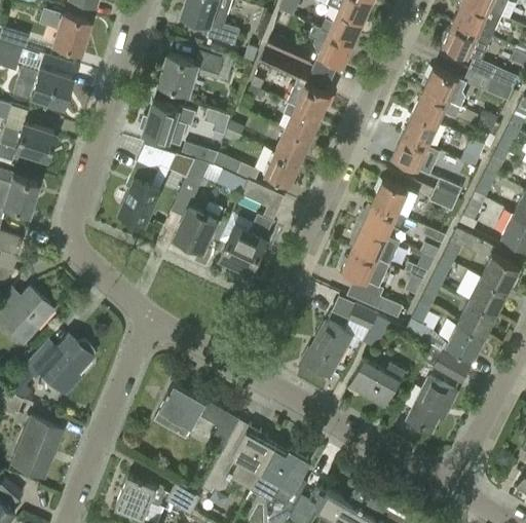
[(185,0),(181,13),(207,22),(202,34),(235,44),(240,29),(225,24),(232,0),(185,0)]
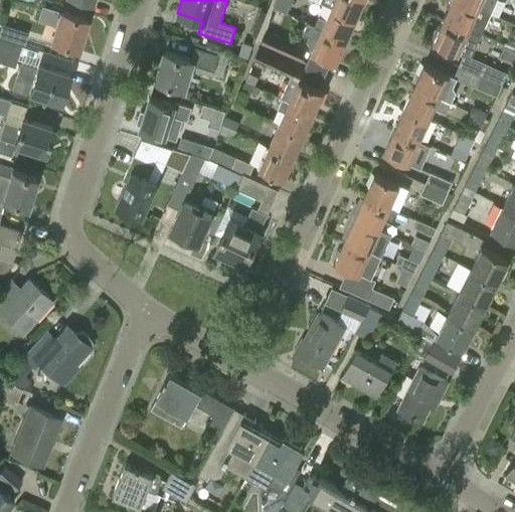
[(278,0),(274,9),(287,15),(294,0),(278,0)]
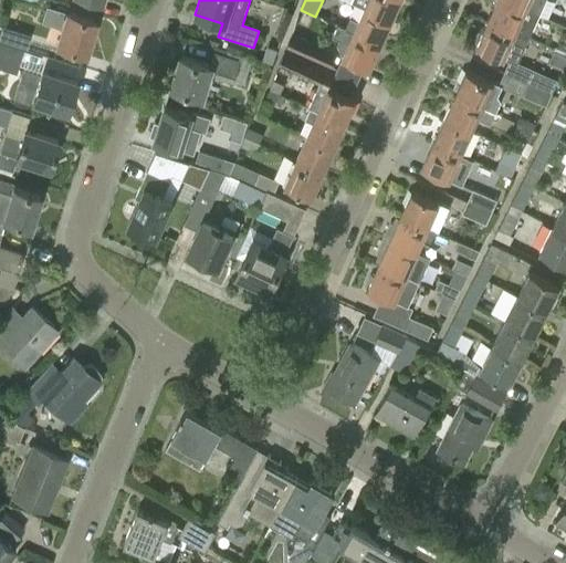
[(400,0),(354,0),(353,2),(391,20),(400,0)]
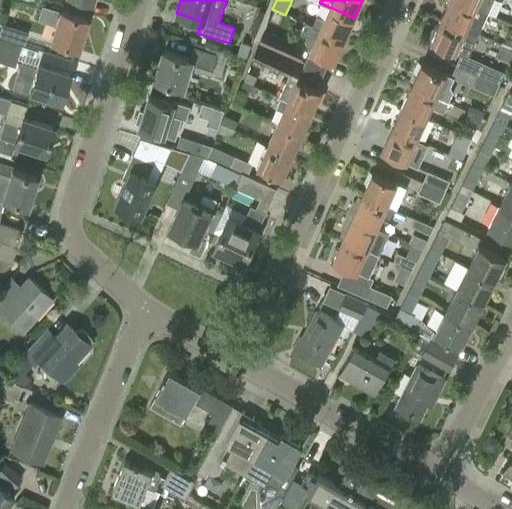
[(450,0),(441,20),(479,37),(488,15),(454,0),(450,0)]
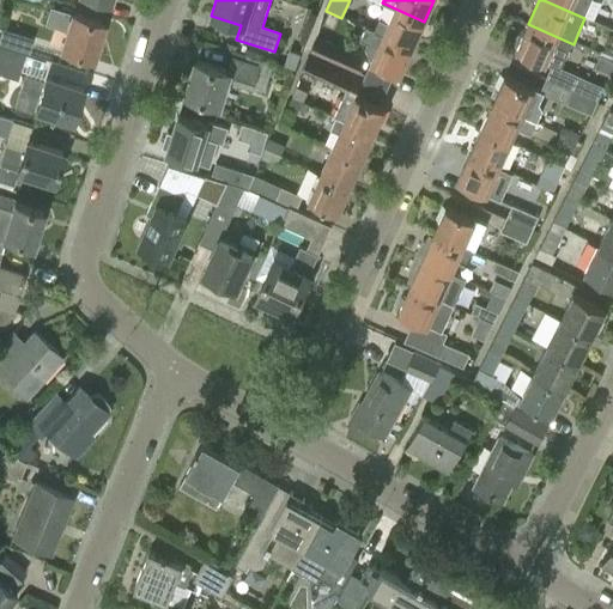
[(544,0),(584,18),(592,0),(544,0)]
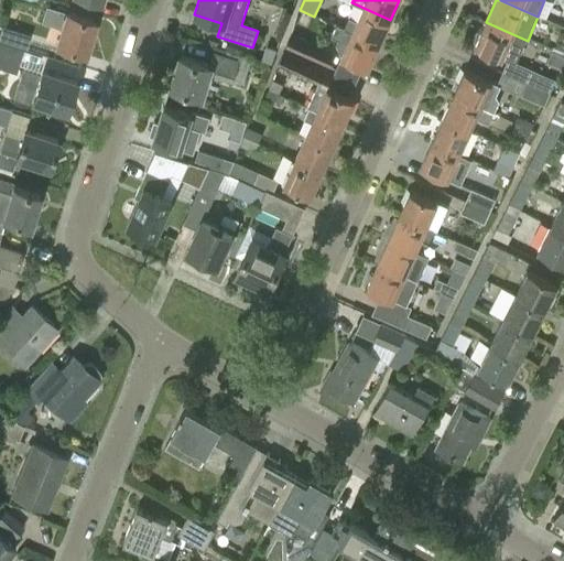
[(362,9),(357,22),(349,19),(345,29),(379,44),(390,20),(351,2),(351,3),(362,9)]
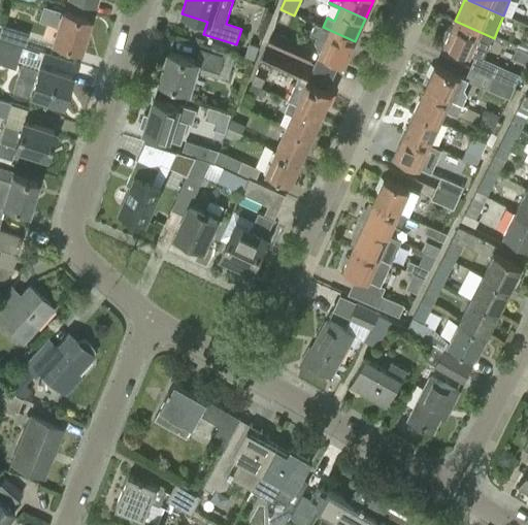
[(79,50),(89,20),(62,11),(62,12),(43,6),(38,21),(57,26),(52,41),(79,50)]
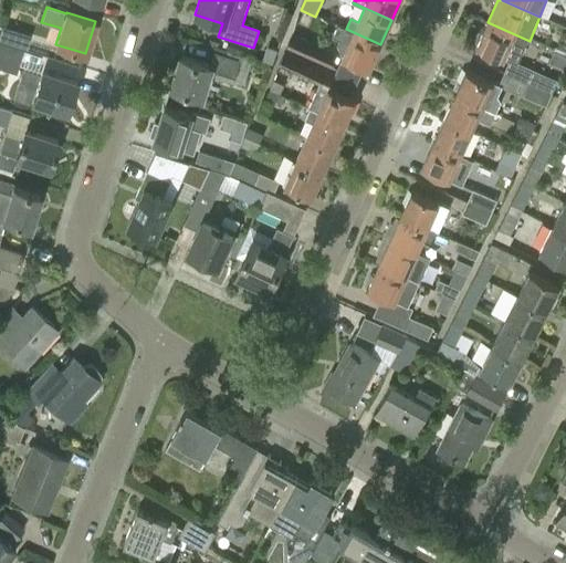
[(530,41),(488,22),(477,48),(519,65),(530,41)]
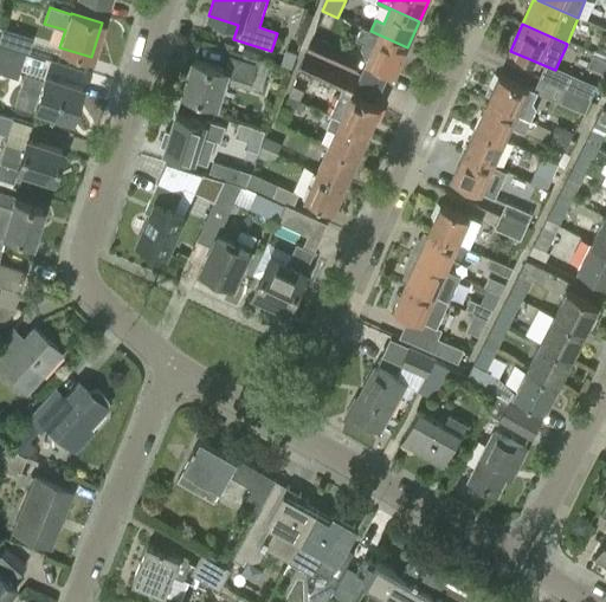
[(407,47),(371,31),(369,32),(362,28),(356,41),(363,44),(362,49),(367,60),(395,73),(407,47)]
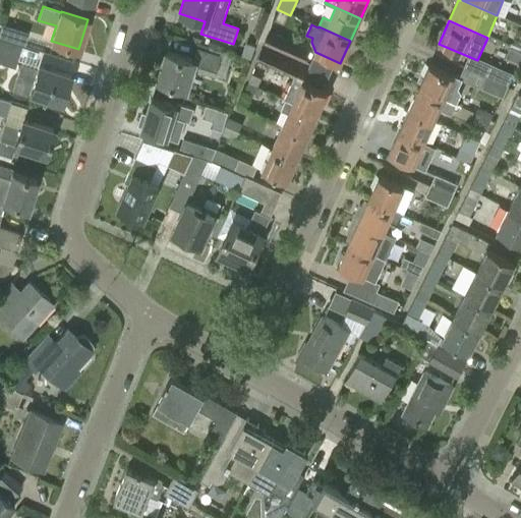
[(0,32),(0,39),(25,47),(29,35),(2,26),(0,32)]
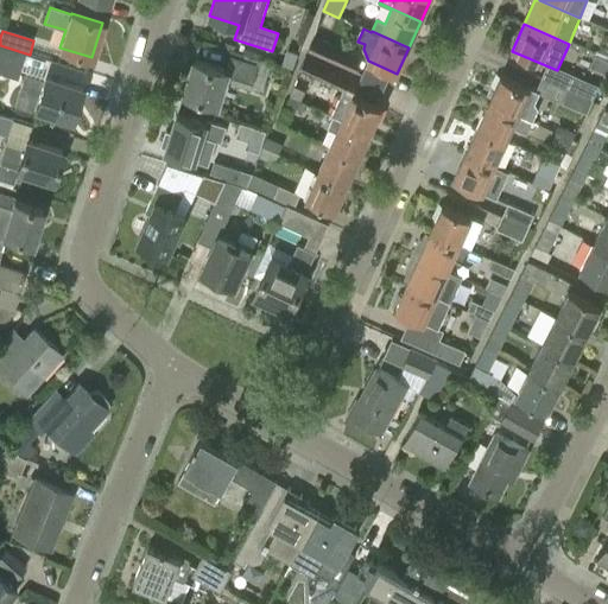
[(356,74),(361,61),(315,40),(309,52),(356,74)]
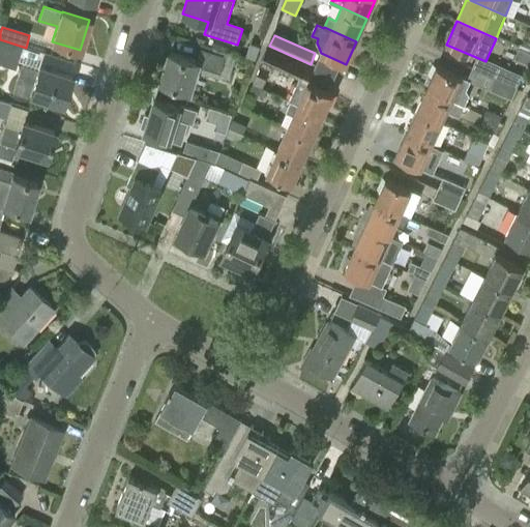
[(26,48),(0,39),(0,57),(1,57),(0,61),(0,67),(12,72),(16,62),(18,63),(22,49),(25,49),(26,48)]
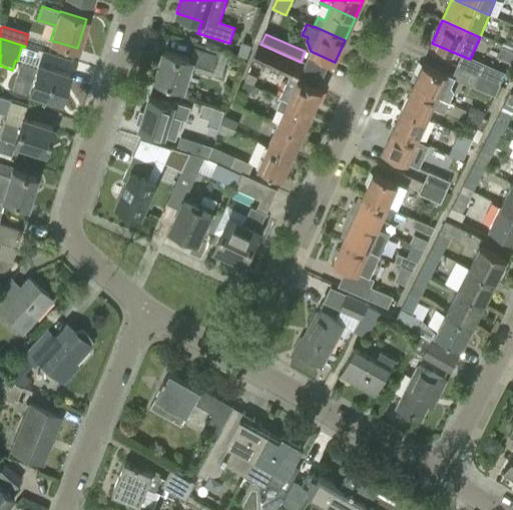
[(504,48),(512,52),(512,42),(508,40),(504,48)]
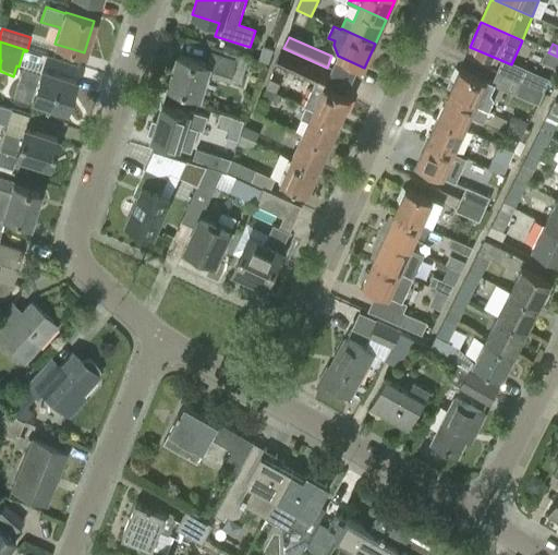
[(201,98),(207,76),(241,86),(249,61),(226,53),(225,57),(210,52),(205,67),(179,59),(169,88),(201,98)]
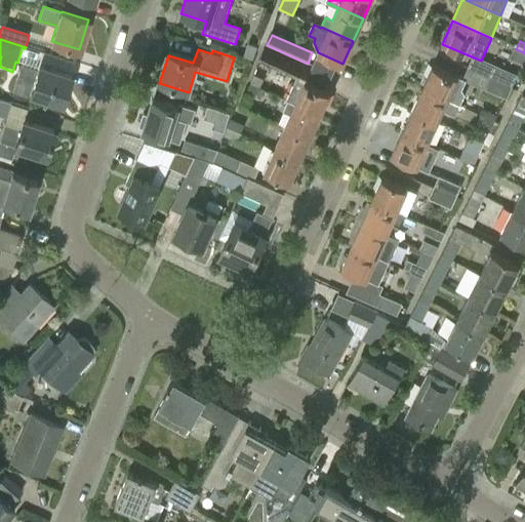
[(259,62),(296,79),(286,101),(320,116),(330,93),(305,81),(305,82),(298,80),(303,70),(264,52),(259,62)]
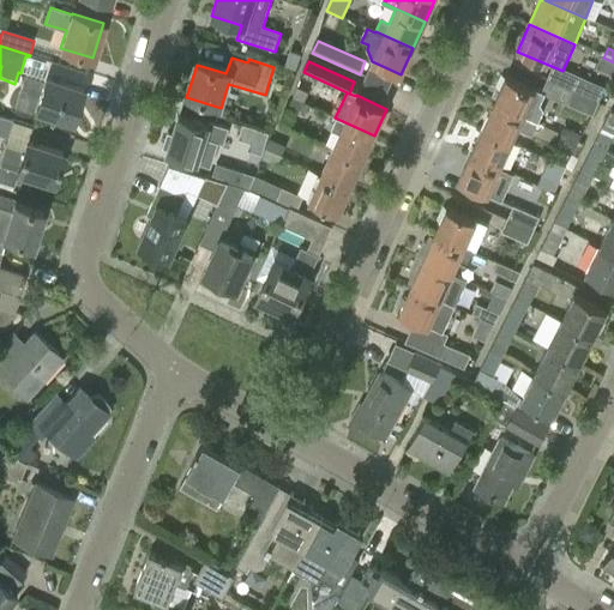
[(494,103),(539,124),(543,113),(540,106),(546,94),(506,76),(494,103)]
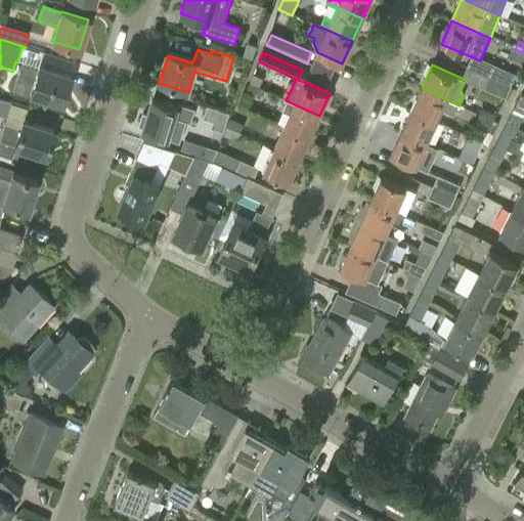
[(30,99),(32,94),(61,103),(70,77),(37,67),(36,71),(20,66),(11,93),(30,99)]
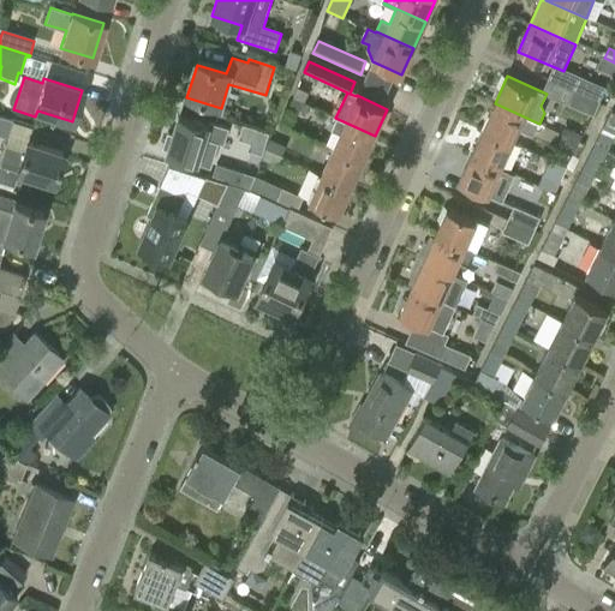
[(574,91),(599,103),(605,91),(579,81),(574,91)]
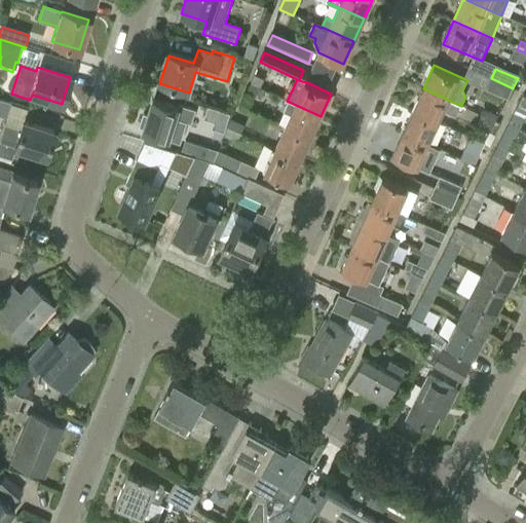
[(513,88),(491,78),(486,90),(508,101),(513,88)]
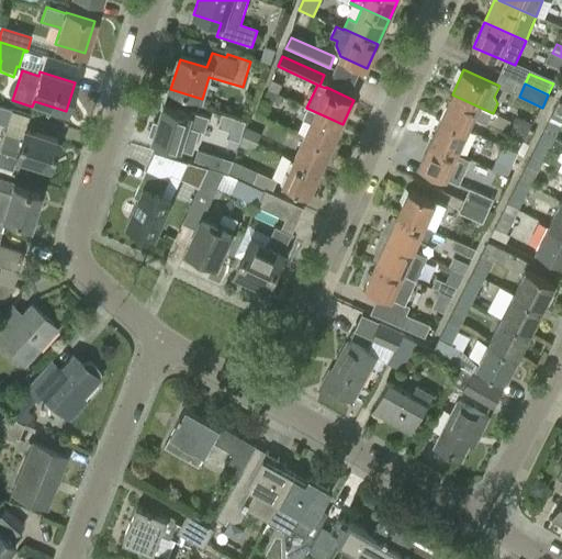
[(267,92),(263,101),(278,107),(281,98),(267,92)]
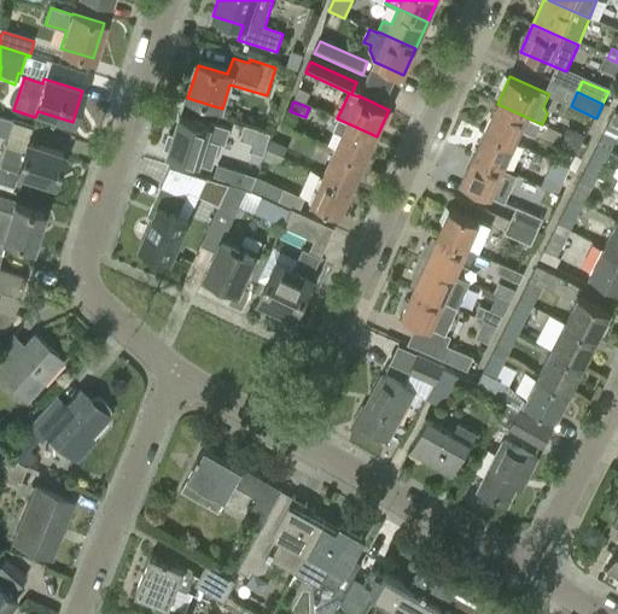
[(485,130),(513,144),(519,130),(536,138),(542,124),(497,104),(485,130)]
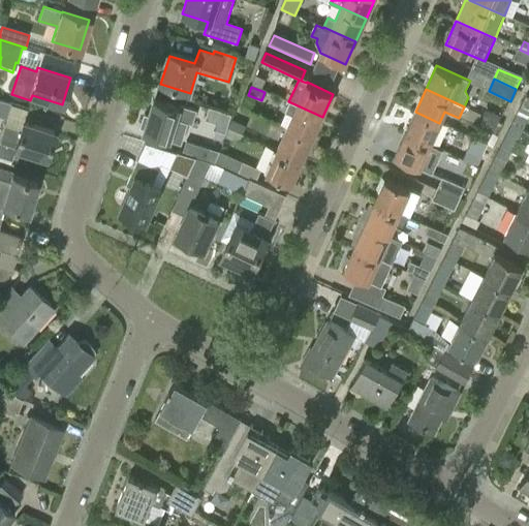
[(11,105),(0,101),(0,118),(6,120),(11,105)]
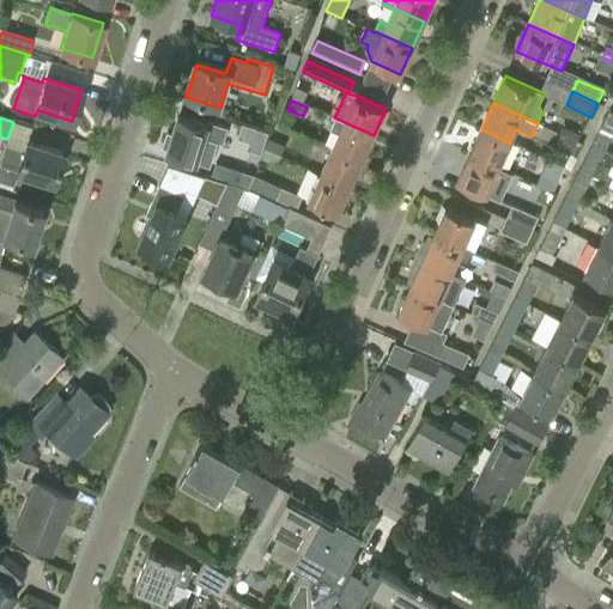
[(168,132),(163,147),(169,148),(168,153),(211,166),(217,144),(224,146),(229,129),(207,122),(206,126),(178,117),(174,134),(168,132)]
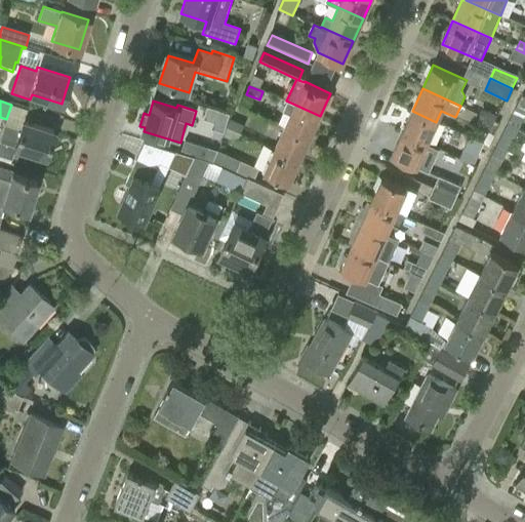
[(320,116),(286,101),(286,102),(288,103),(283,113),(289,116),(284,127),(310,138),(320,116)]
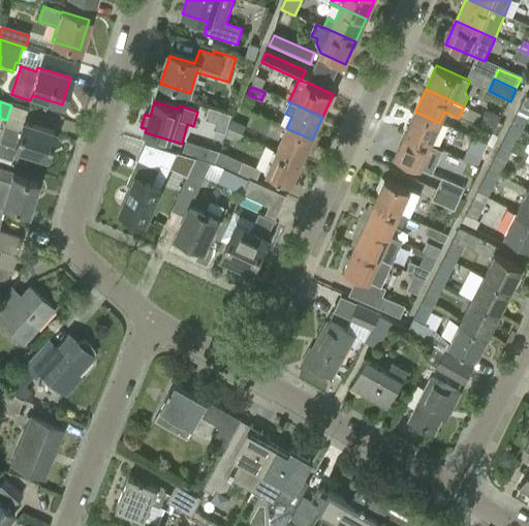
[(216,124),(213,132),(224,135),(230,116),(209,109),(205,121),(216,124)]
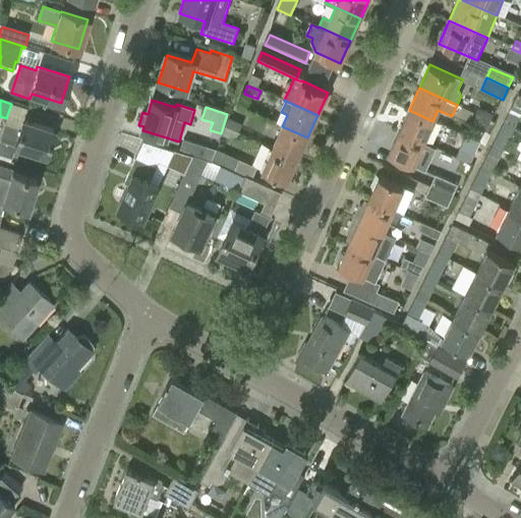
[(505,123),(516,128),(520,117),(520,111),(513,108),(505,123)]
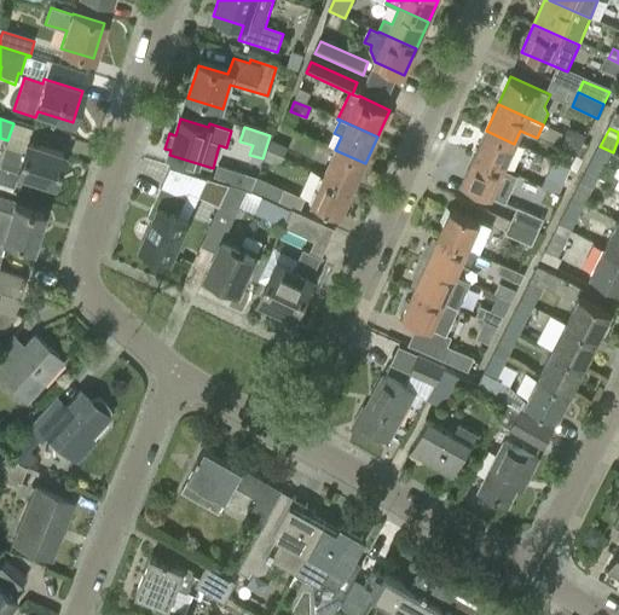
[(474,157),(503,169),(514,144),(486,131),(474,157)]
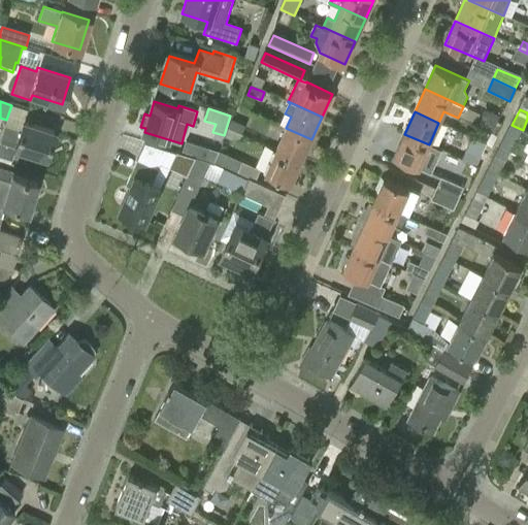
[(493,131),(497,124),(485,117),(481,125),(493,131)]
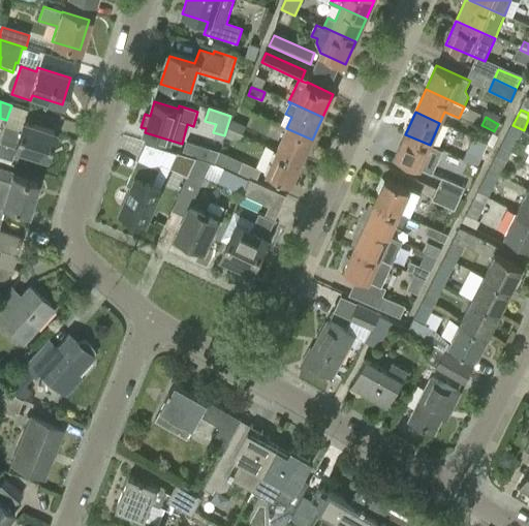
[(3,125),(0,135),(0,157),(11,161),(16,148),(45,157),(54,131),(22,122),(20,130),(3,125)]
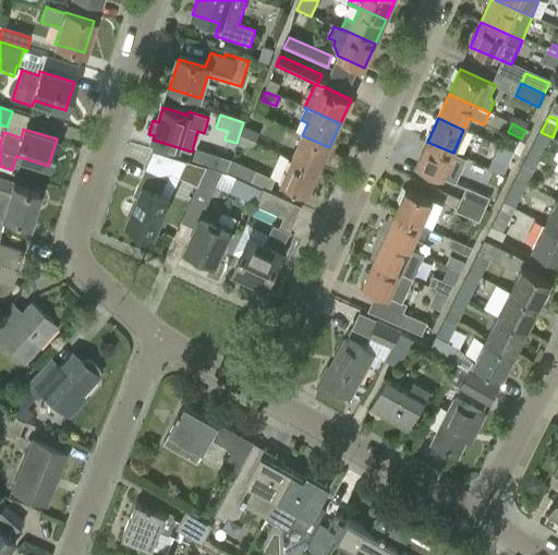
[(256,144),(259,135),(243,130),(240,137),(256,144)]
